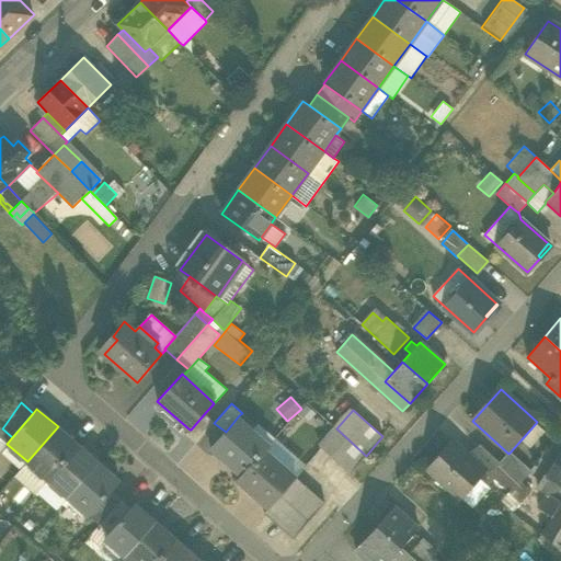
[(196,444),(214,423),(204,414),(191,430),(190,430),(185,434),(196,444)]
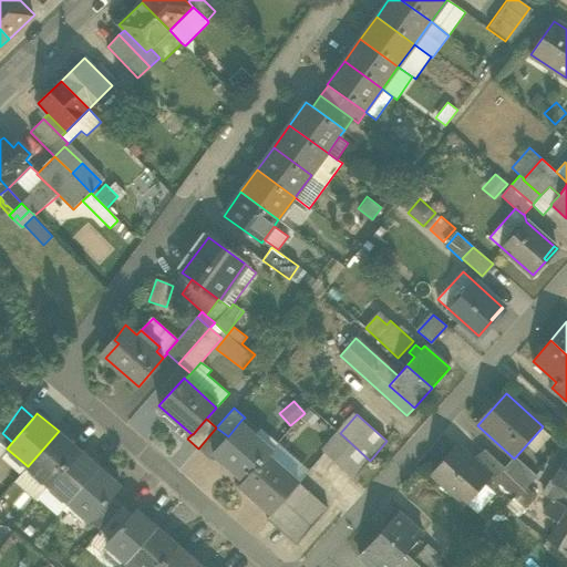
[(244,425),(271,450),(278,443),(261,428),(257,433),(241,420),(228,436),(232,440),(244,425)]
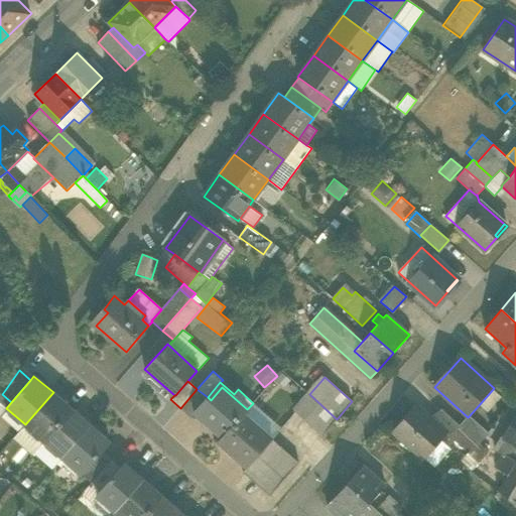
[(256,424),(244,414),(247,409),(222,387),(211,400),(208,397),(194,412),(213,428),(214,426),(220,432),(219,434),(223,437),(219,442),(225,447),(227,446),(233,452),(231,453),(247,467),(247,468),(269,442),(253,427),(256,424)]
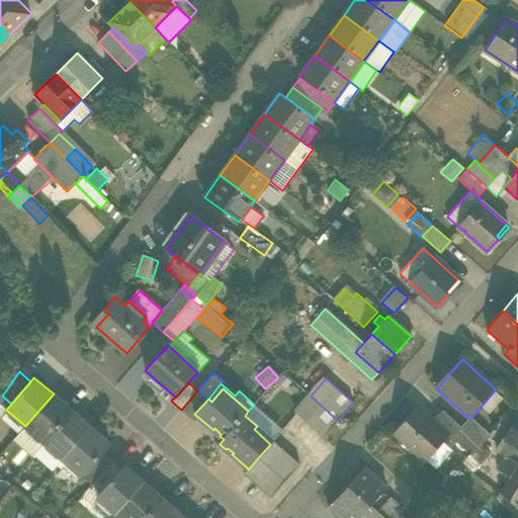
[(194,414),(208,399),(197,391),(181,410),(190,419),(194,414)]
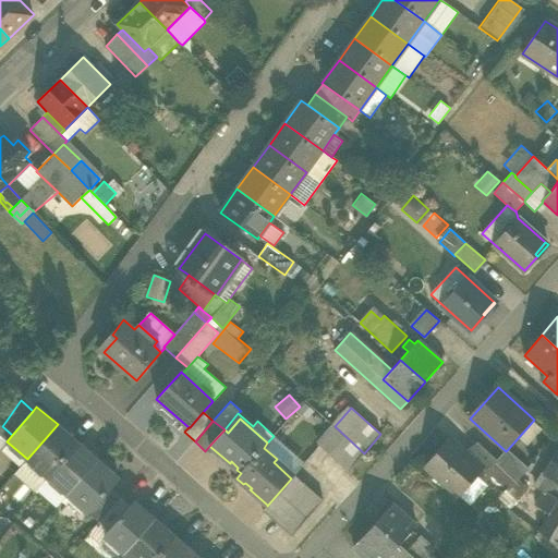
[(27,459),(48,477),(77,443),(58,424),(27,459)]
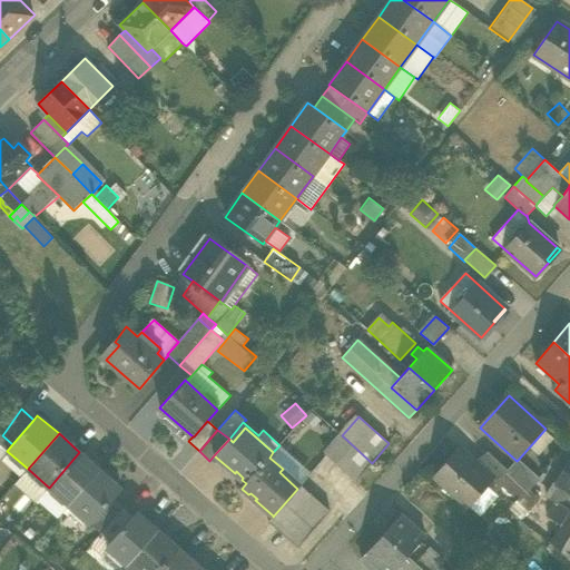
[(355,482),(372,463),(342,435),(341,434),(324,454),(355,482)]
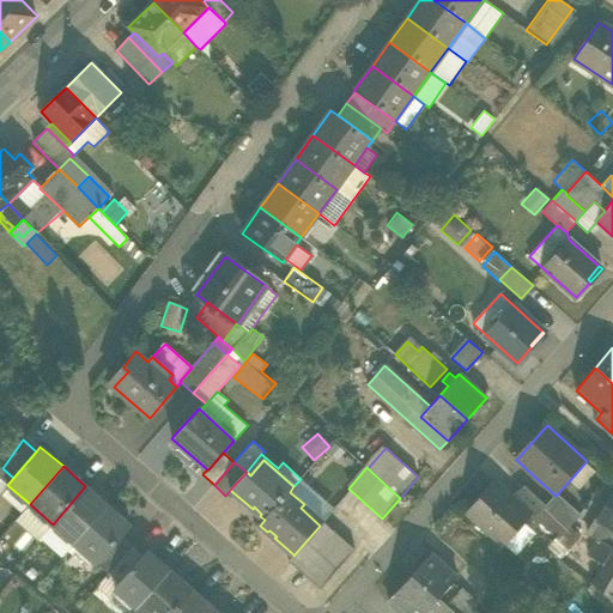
[(0,492),(7,485),(13,478),(2,468),(0,471),(0,492)]
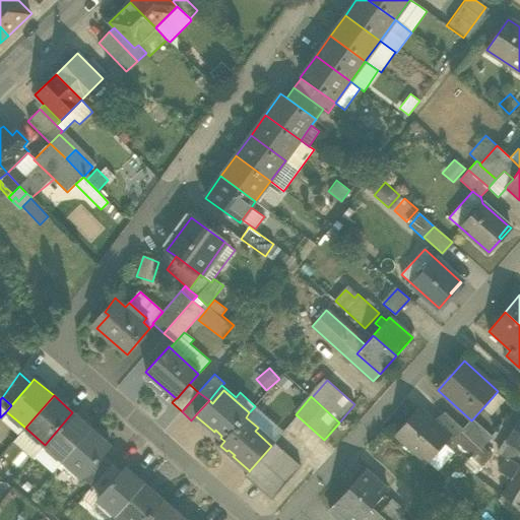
[(249,412),(246,417),(258,428),(255,431),(271,446),(274,443),(284,432),(255,406),(249,412)]
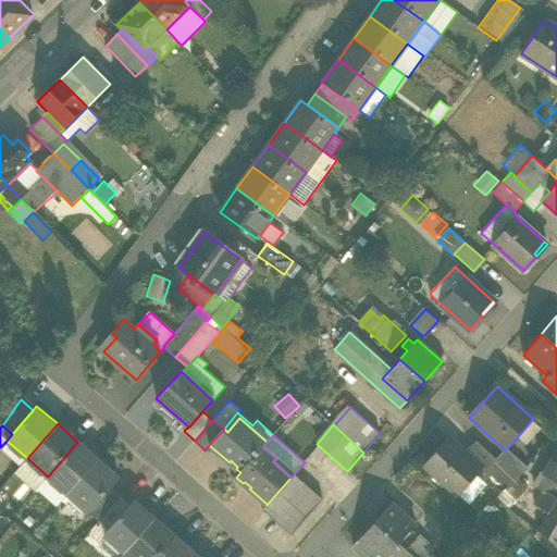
[(424,468),(456,496),(458,494),(475,474),(483,467),(467,452),(452,437),(424,468)]
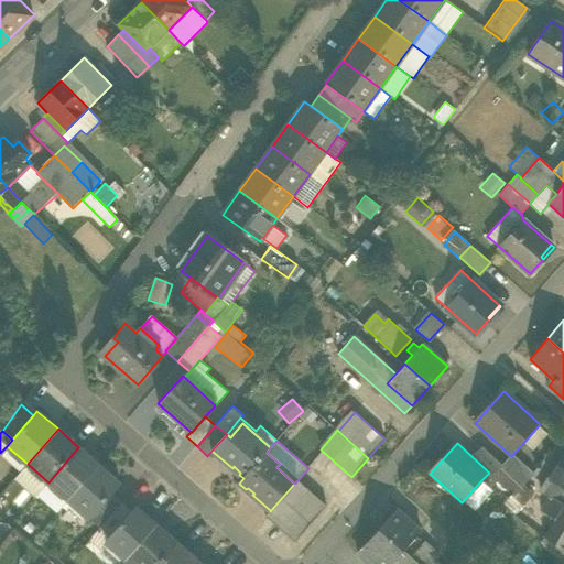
[(473,457),(489,473),(494,476),(503,465),(483,446),(473,457)]
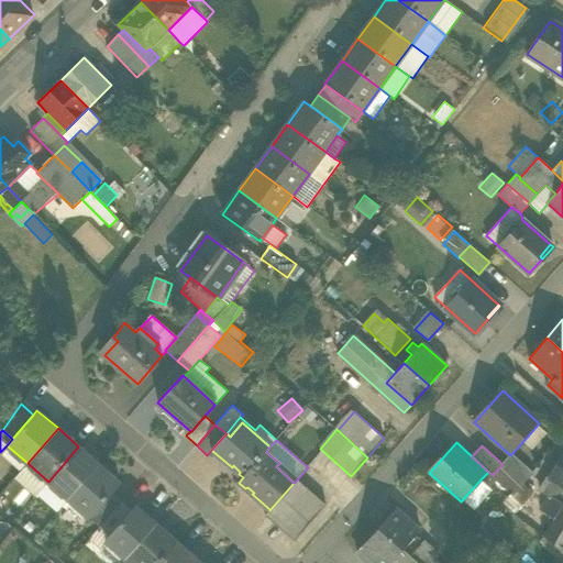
[(48,482),(68,499),(99,464),(78,446),(48,482)]
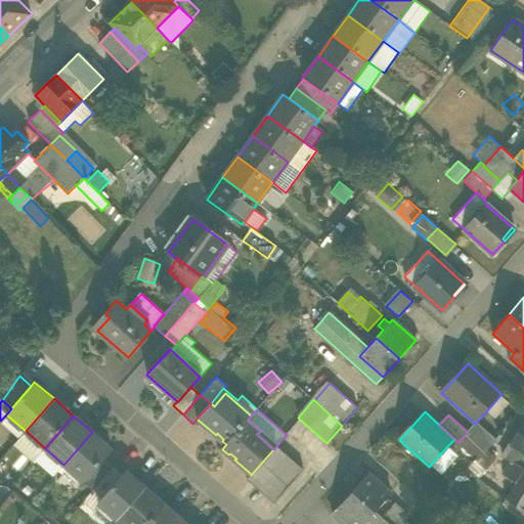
[(523,420),(510,445),(523,453),(523,420)]
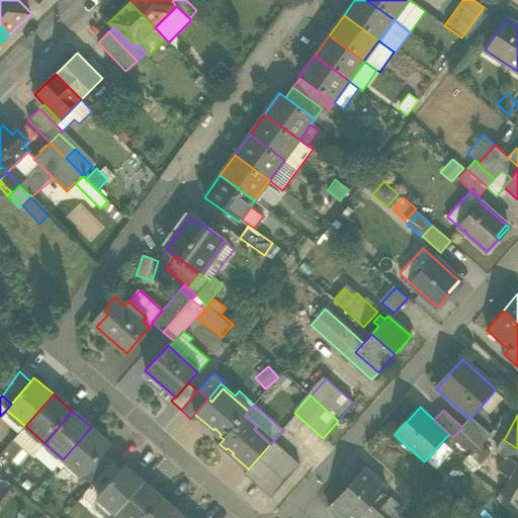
[(469,419),(462,427),(481,444),(490,434),(471,417),(469,419)]
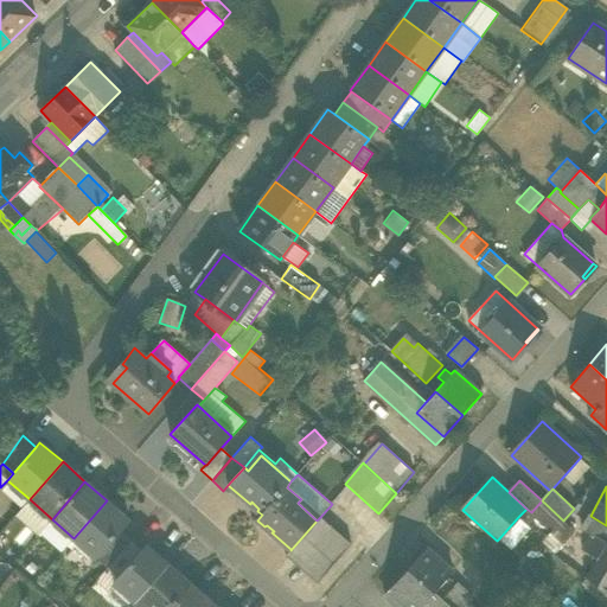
[(52,519),(30,499),(16,516),(37,536),(39,534),(52,519)]
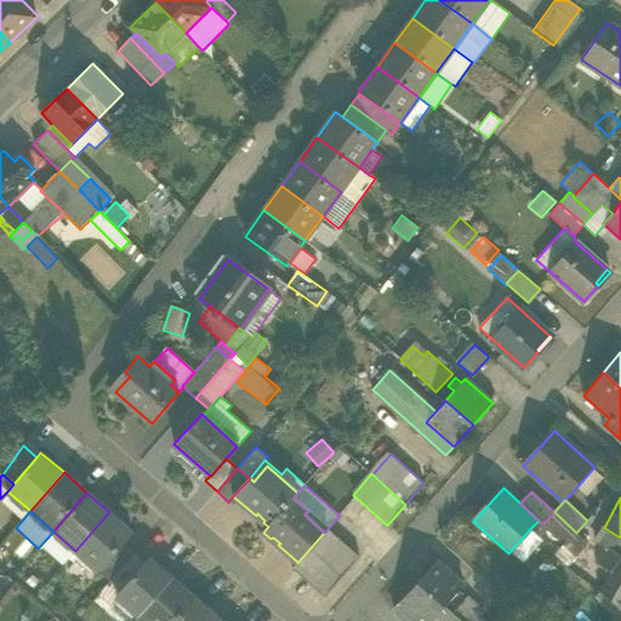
[(132,533),(109,512),(75,551),(98,571),(103,567),(121,545),(132,533)]
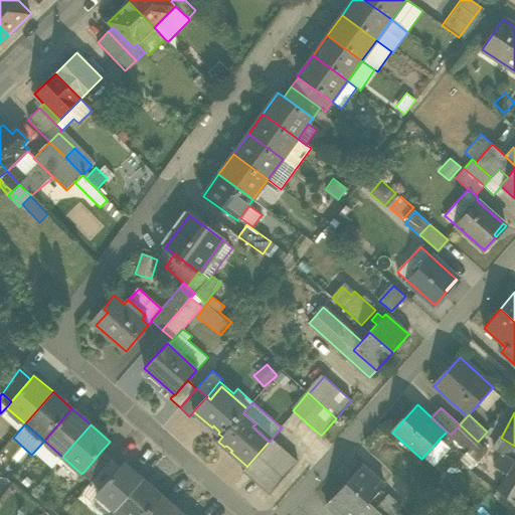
[(468,454),(478,442),(460,424),(451,435),(449,437),(468,454)]
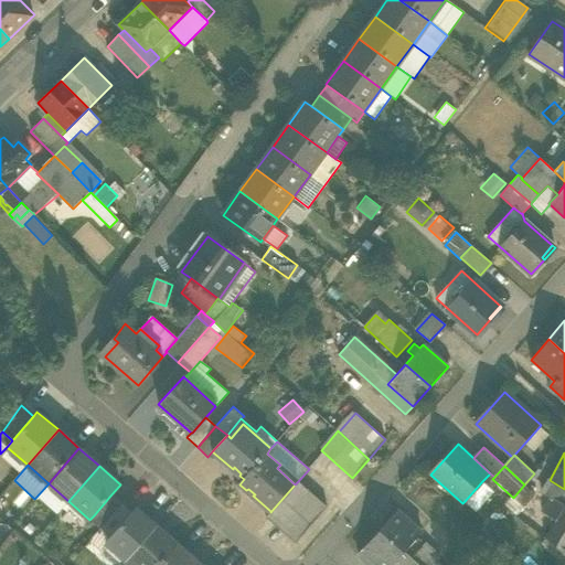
[(556,520),(564,504),(564,489),(550,480),(542,491),(552,498),(543,512),(556,520)]
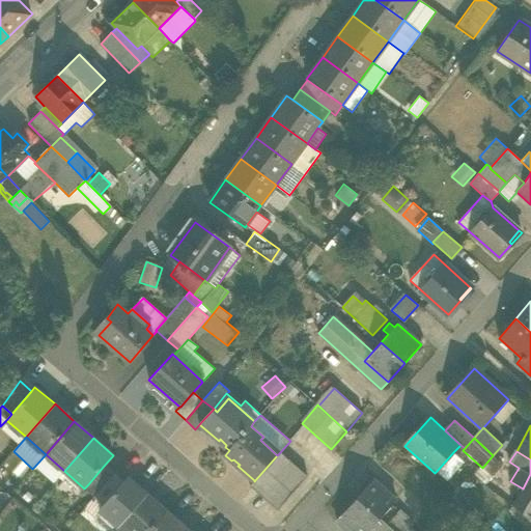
[(250,485),(278,510),(307,476),(280,452),(277,455),(254,481),(254,480),(250,485)]
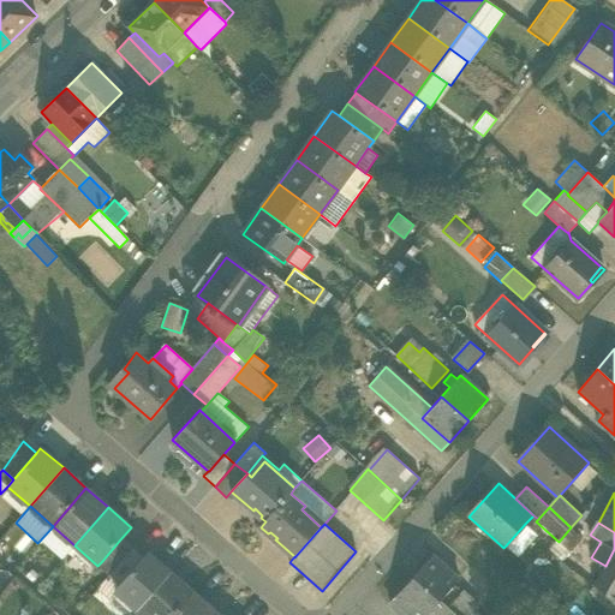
[(538,536),(525,524),(506,545),(518,557),(538,536)]
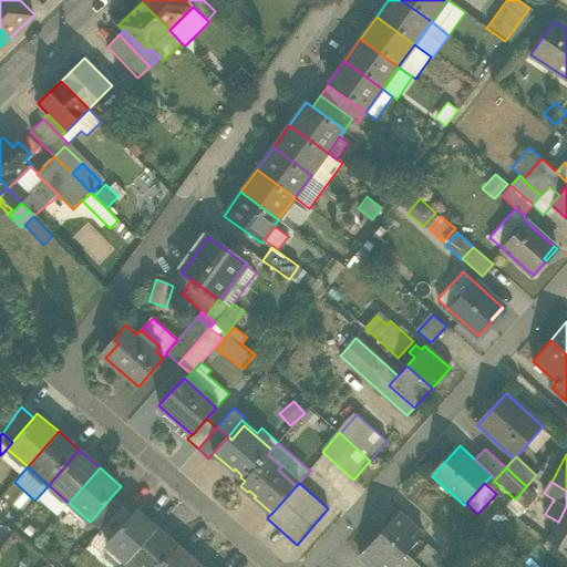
[(69,503),(49,485),(37,498),(58,516),(69,503)]
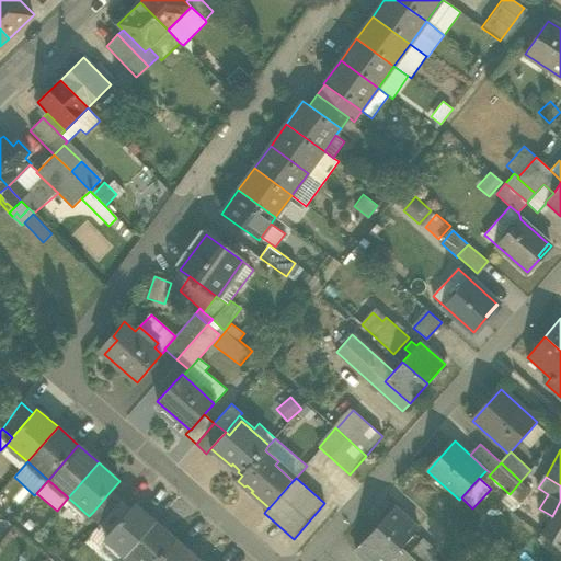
[(93,512),(103,521),(119,501),(110,492),(93,512)]
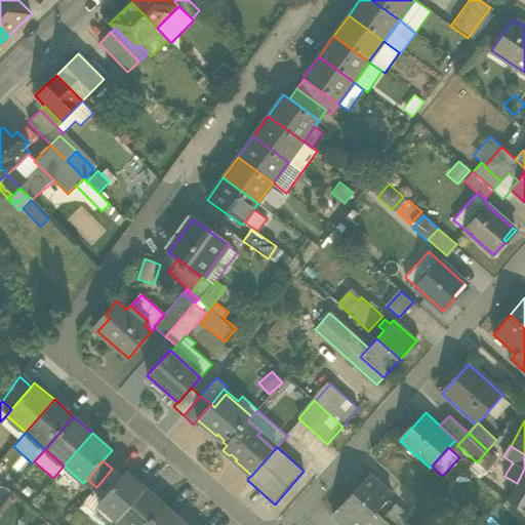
[(121,477),(112,469),(96,487),(106,495),(121,477)]
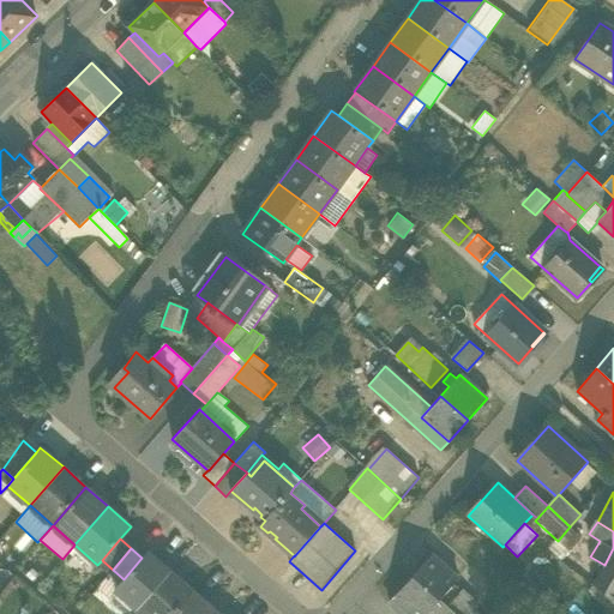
[(613,548),(605,565),(593,585),(613,602),(613,548)]
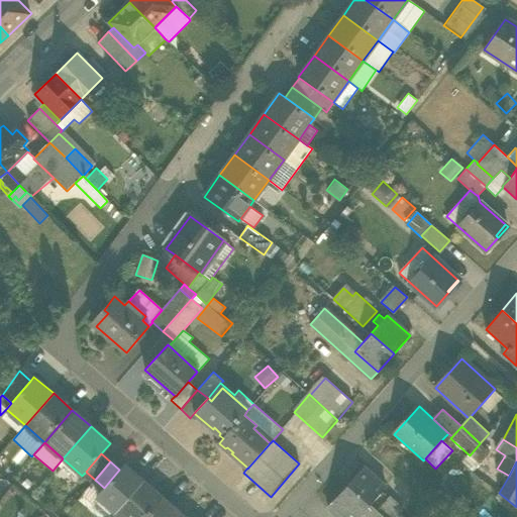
[(97,497),(116,513),(143,482),(124,464),(119,470),(104,488),(97,497)]
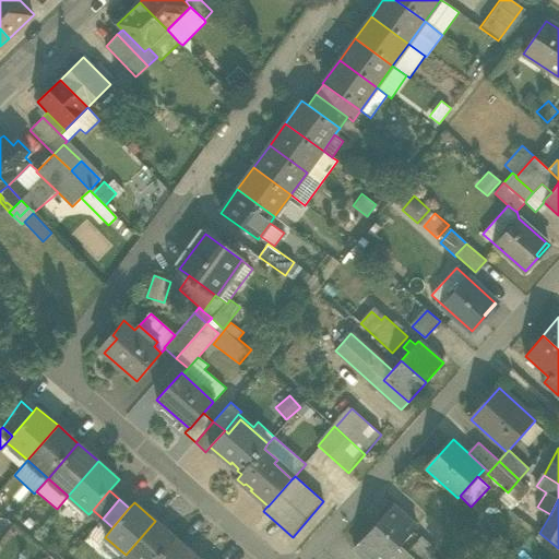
[(393,504),(376,524),(400,546),(417,526),(393,504)]
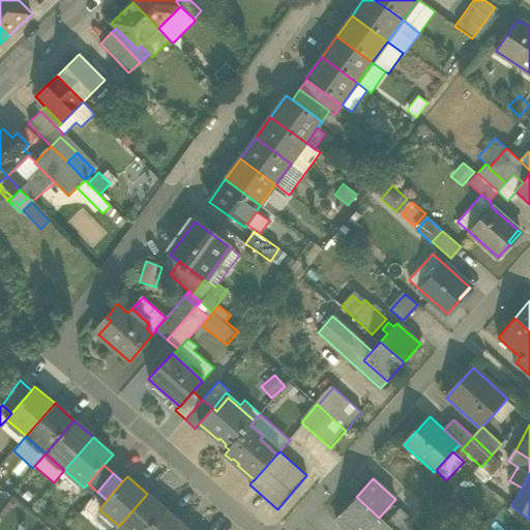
[(119,526),(123,529),(149,529),(167,510),(147,494),(119,526)]
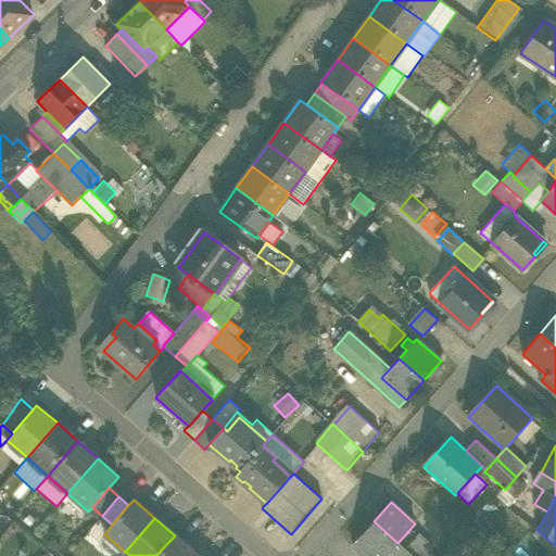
[(357,542),(373,555),(386,555),(397,543),(374,521),(356,541),(357,542)]
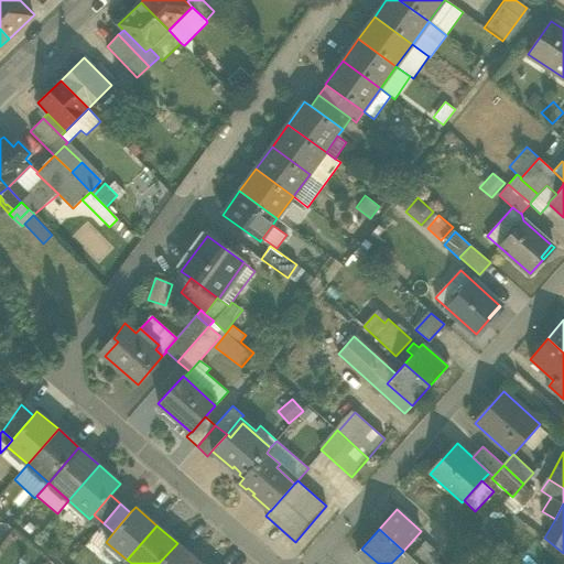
[(411,556),(419,563),(430,563),(432,562),(438,555),(424,542),(411,556)]
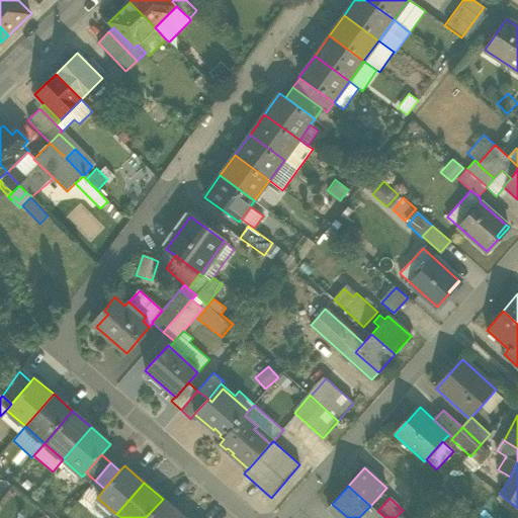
[(146,517),(179,517),(182,515),(163,499),(146,517)]
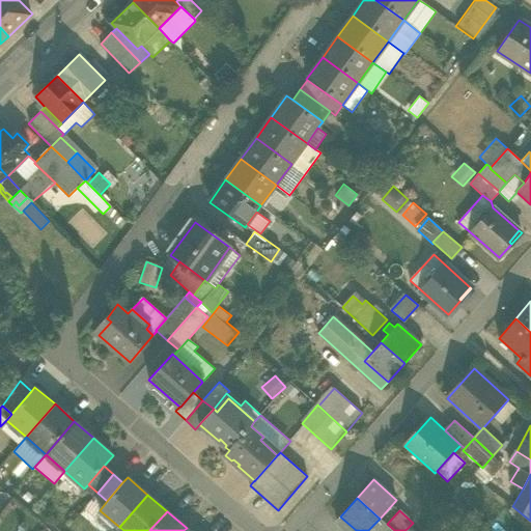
[(394,530),(387,524),(380,519),(368,530),(356,530),(341,518),(336,522),(346,530),(394,530)]
